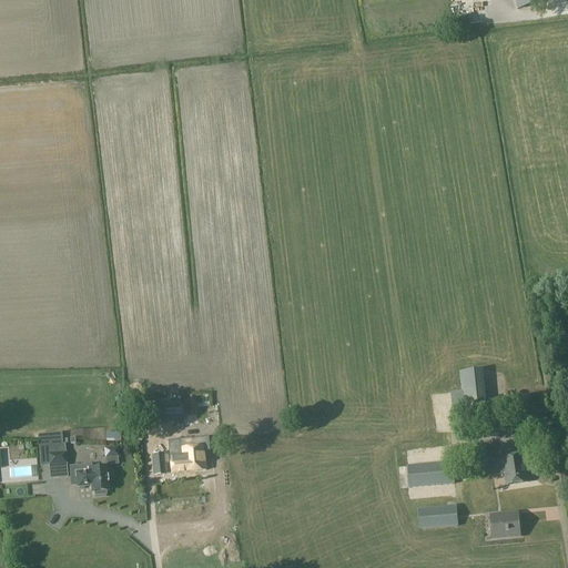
[(193,387),(193,398),(205,398),(205,387),(193,387)]
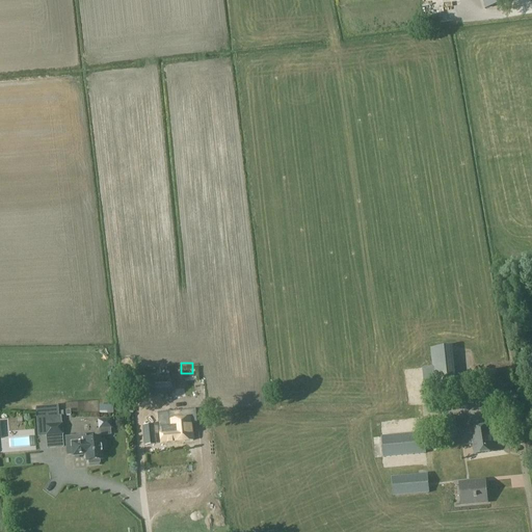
[(169,376),(149,378),(150,395),(170,394),(169,376)]
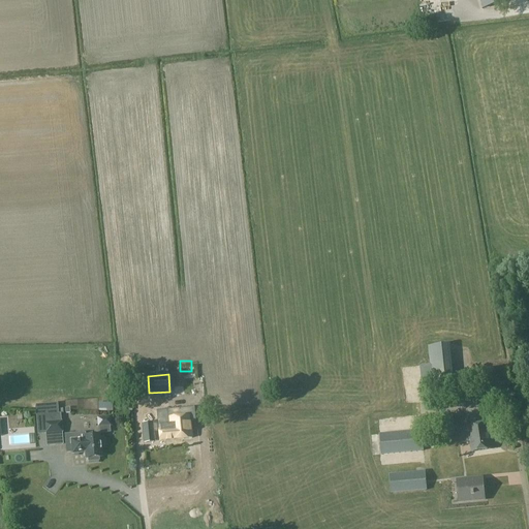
[(133,377),(122,378),(123,393),(134,393),(133,377)]
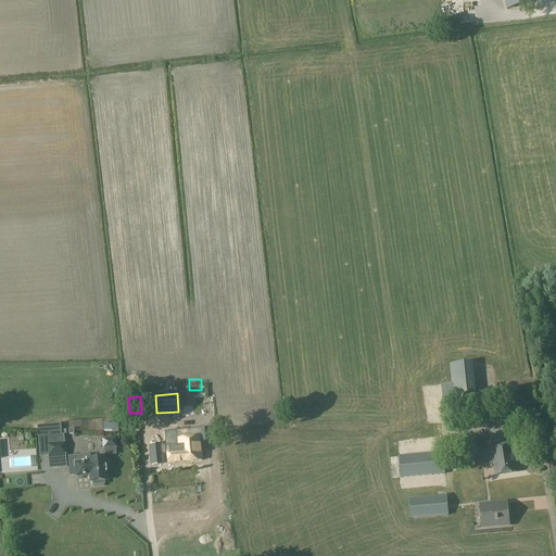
[(48,456),(65,455),(64,444),(63,436),(61,436),(60,425),(49,426),(50,437),(46,437),(48,456)]
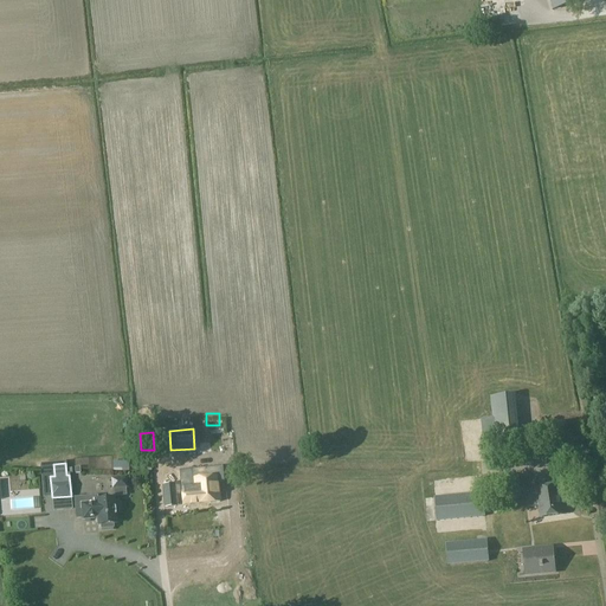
[(225,485),(225,484),(234,483),(234,476),(224,477),(217,478),(192,481),(193,492),(181,494),(182,505),(219,503),(218,485),(225,485)]
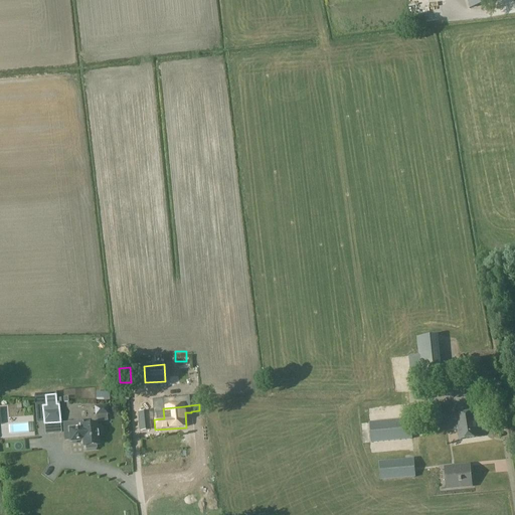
[(441,404),(424,406),(425,418),(442,416),(441,404)]
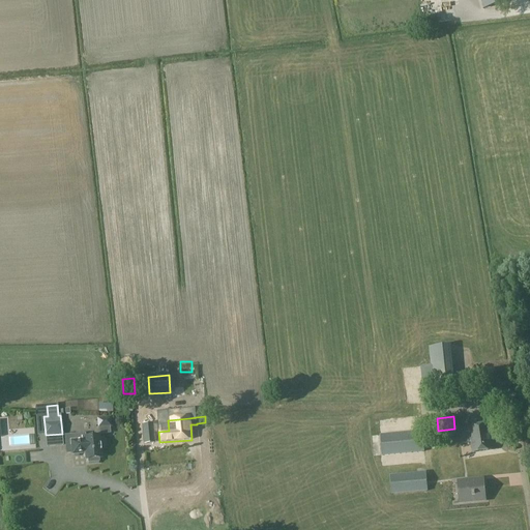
[(99,429),(110,429),(112,428),(111,417),(96,418),(97,429),(99,429)]
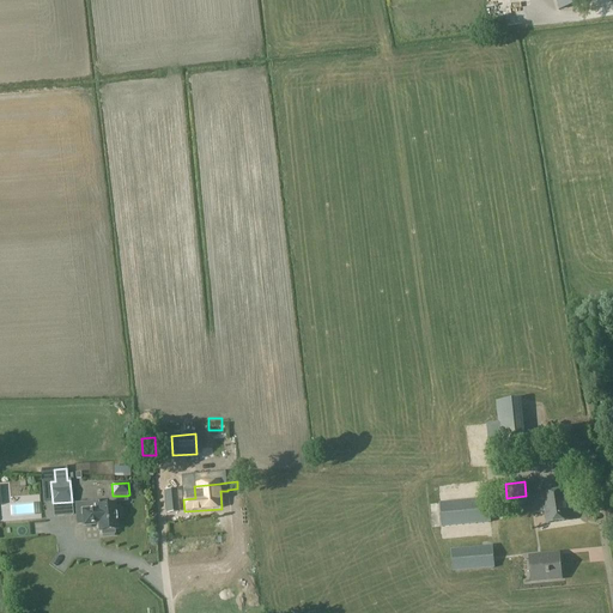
[(176,491),(165,492),(167,515),(178,514),(176,491)]
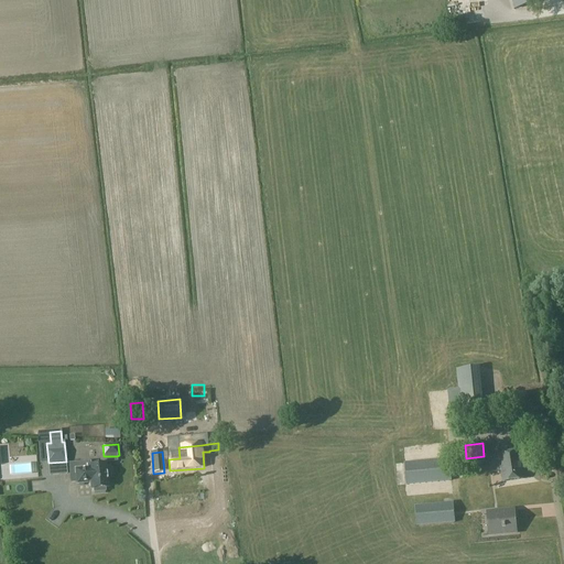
[(501,472),(502,483),(524,479),(523,474),(523,467),(521,454),(499,456),(499,455),(490,457),(492,473),(501,472)]
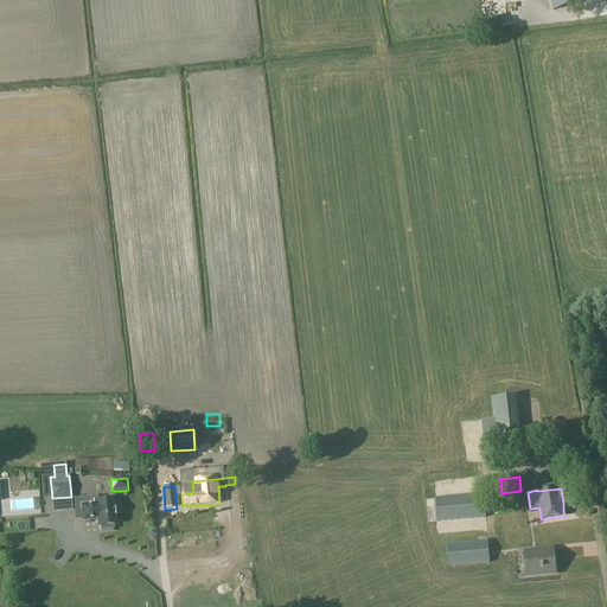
[(566,503),(563,503),(563,510),(576,508),(575,493),(564,496),(566,503)]
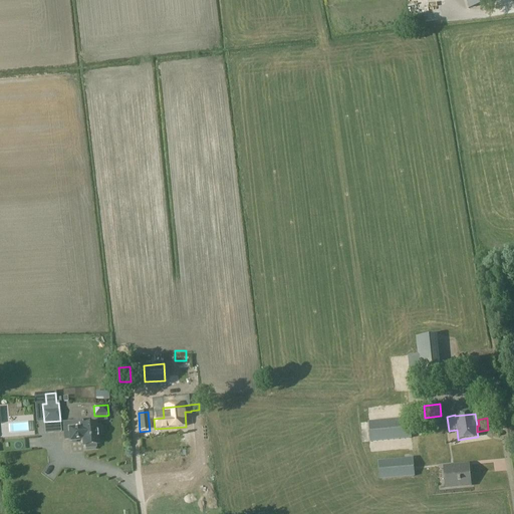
[(409,419),(368,422),(370,442),(411,439),(409,419)]
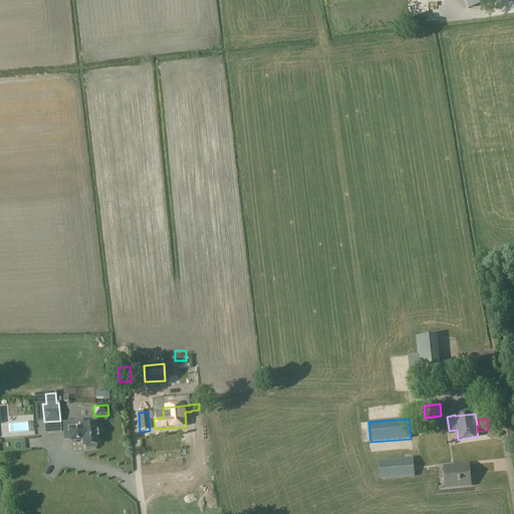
[(95,445),(98,445),(97,435),(100,434),(100,426),(96,426),(96,424),(81,425),(81,428),(68,429),(70,442),(78,441),(77,440),(82,440),(83,446),(85,446),(85,449),(96,448),(95,445)]
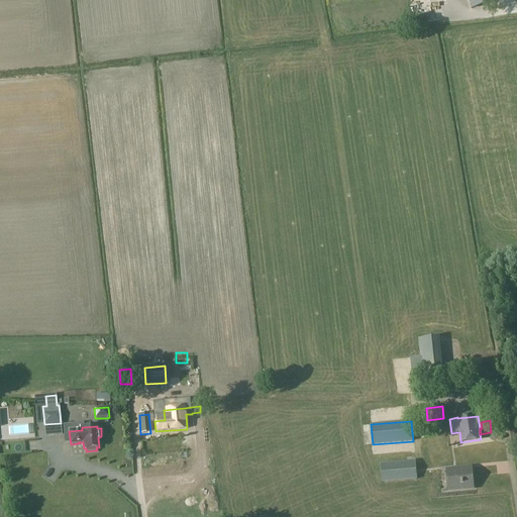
[(381,464),(382,484),(416,481),(415,461),(381,464)]
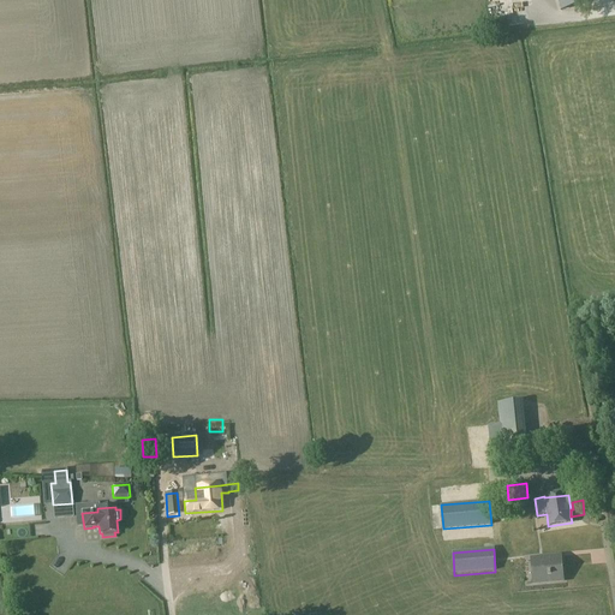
[(519,554),(515,568),(524,571),(527,556),(519,554)]
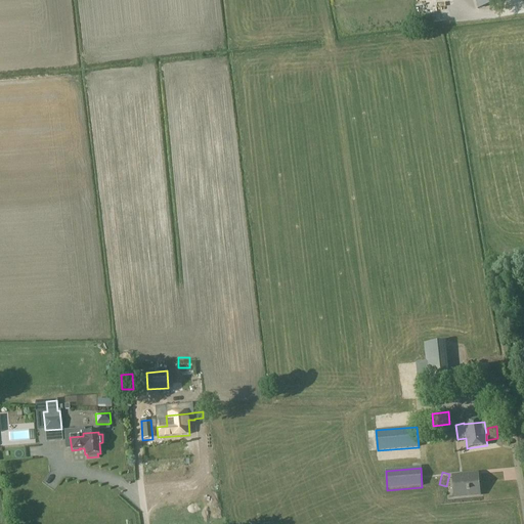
[(453,477),(454,497),(479,495),(477,475),(453,477)]
